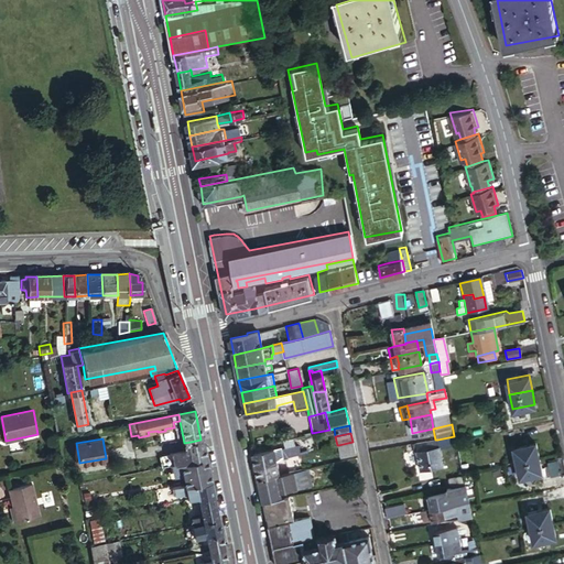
[(437,440),(435,440),(425,442),(431,467),(443,465),(437,440)]
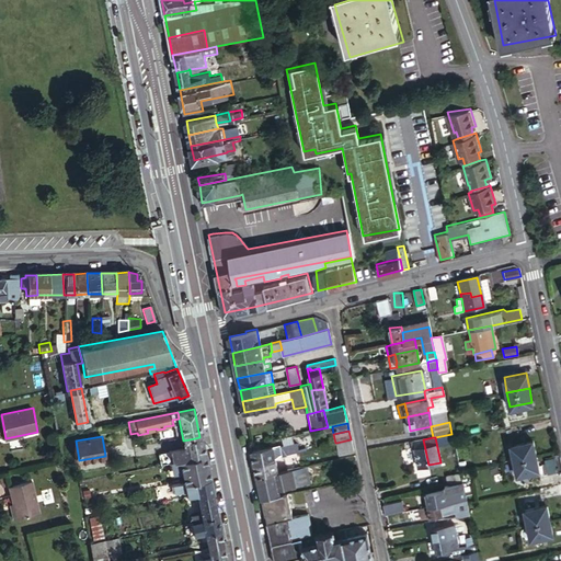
[(339,454),(353,450),(351,439),(336,443),(339,454)]
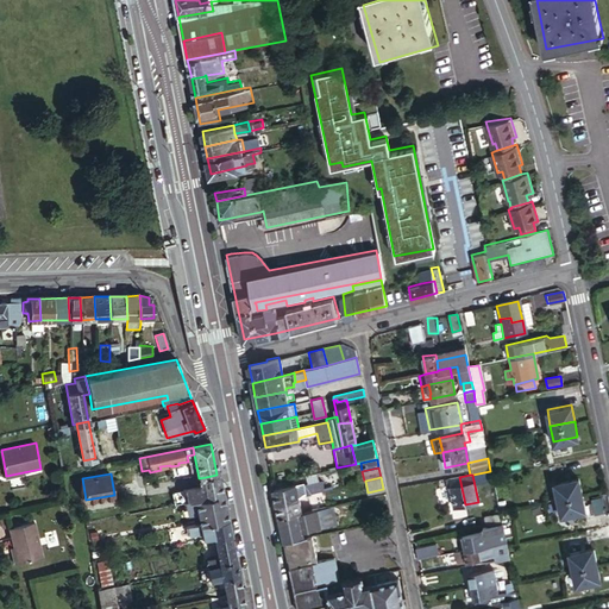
[(465,504),(459,477),(447,479),(453,507),(465,504)]
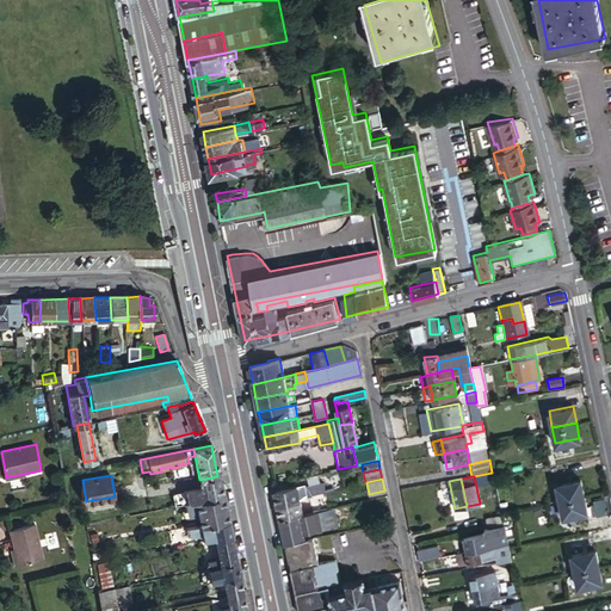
[(560,500),(584,495),(580,480),(557,485),(560,500)]
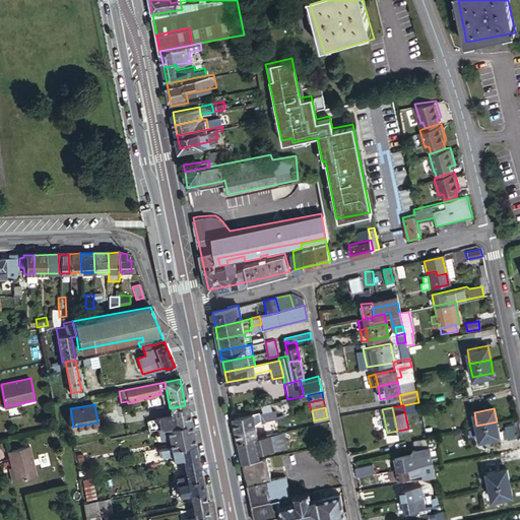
[(167,426),(188,421),(186,411),(177,413),(150,418),(151,429),(167,426)]
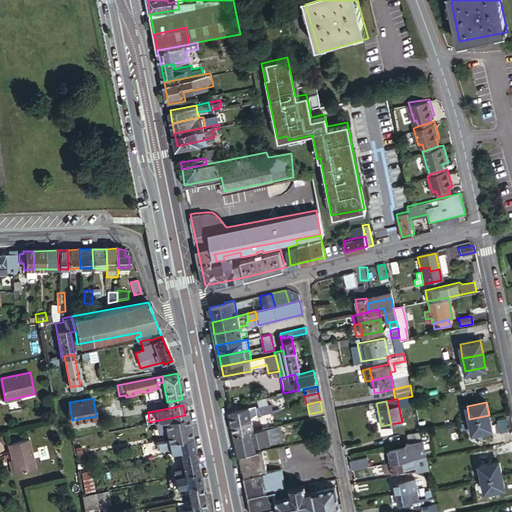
[(232,422),(250,418),(257,414),(269,412),(267,405),(248,409),(248,407),(230,410),(232,422)]
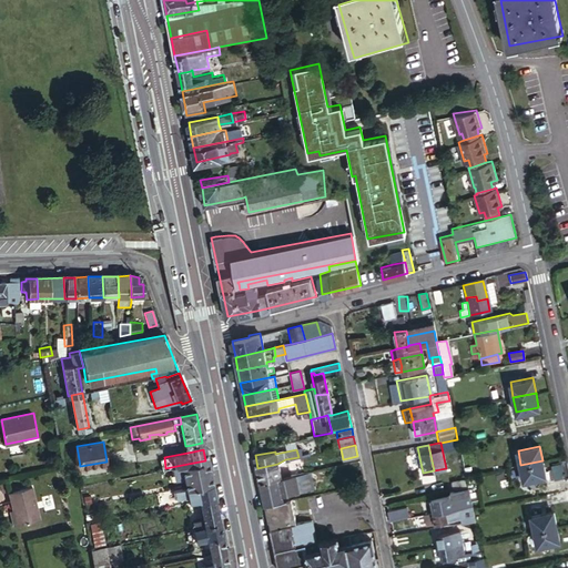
[(186,488),(210,483),(205,460),(182,465),(186,488)]
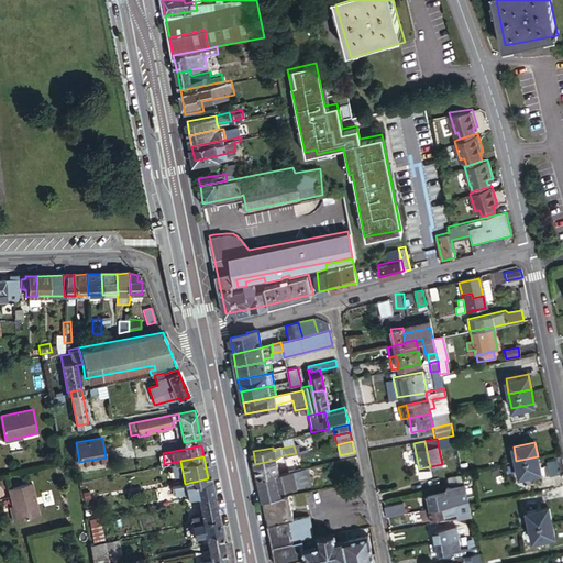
[(540,472),(538,456),(516,461),(519,476),(540,472)]
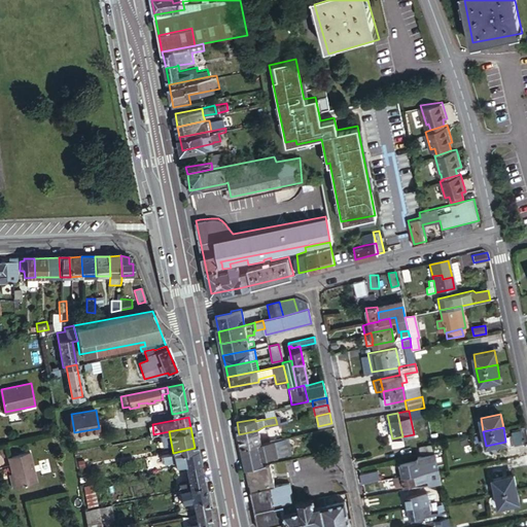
[(239,434),(242,446),(260,443),(257,430),(239,434)]
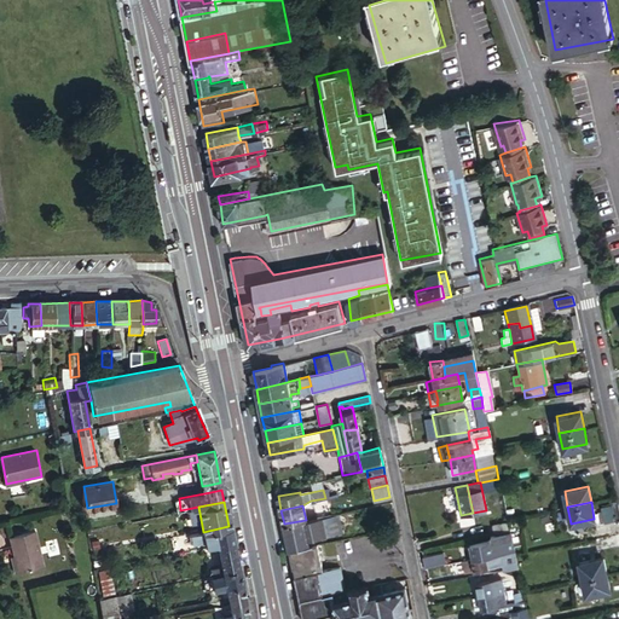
[(289,549),(311,544),(311,542),(327,538),(327,536),(340,533),(336,513),(306,520),(284,524),(289,549)]
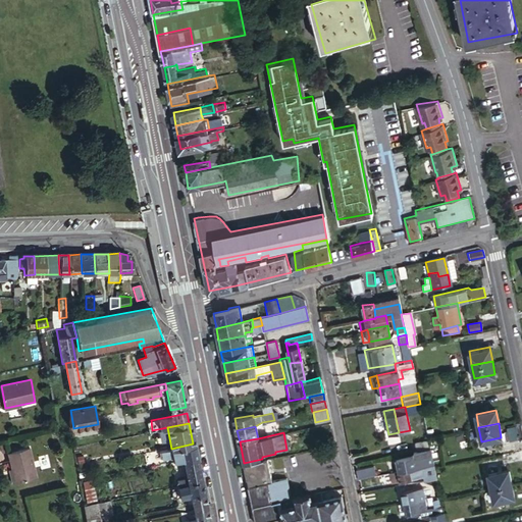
[(429,448),(427,438),(413,441),(415,451),(429,448)]
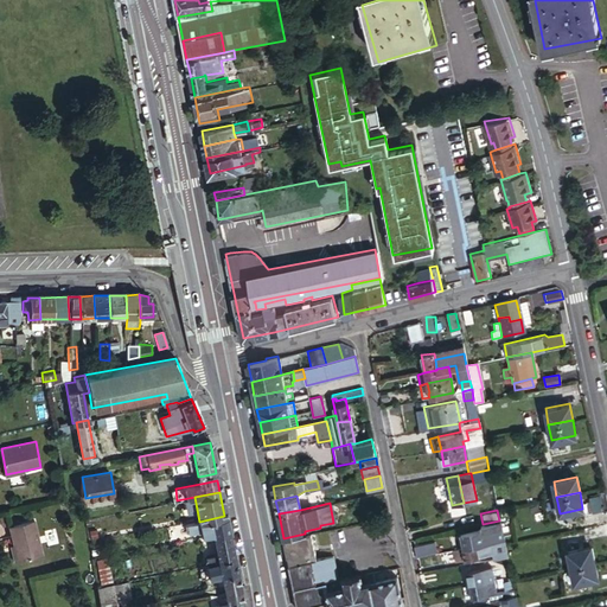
[(202,536),(212,534),(228,530),(224,516),(199,522),(187,523),(189,532),(200,530),(202,536)]
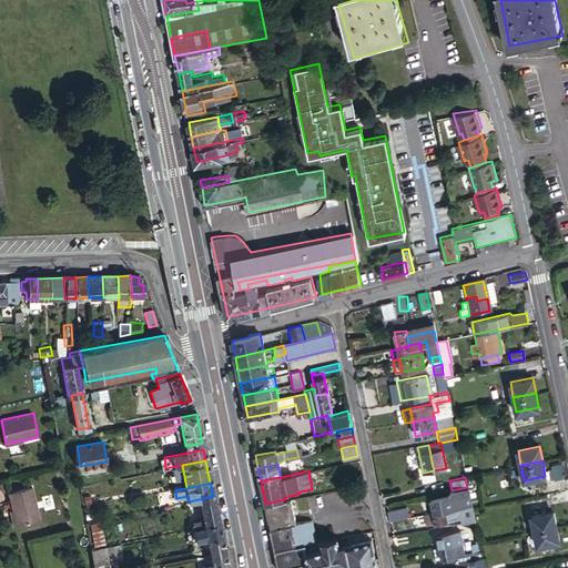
[(344,497),(365,494),(363,485),(343,488),(344,497)]
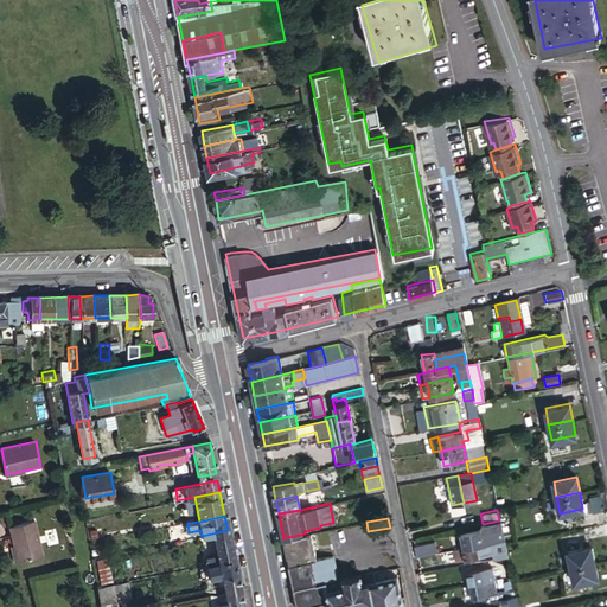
[(34,521),(10,526),(13,544),(16,561),(42,555),(34,521)]
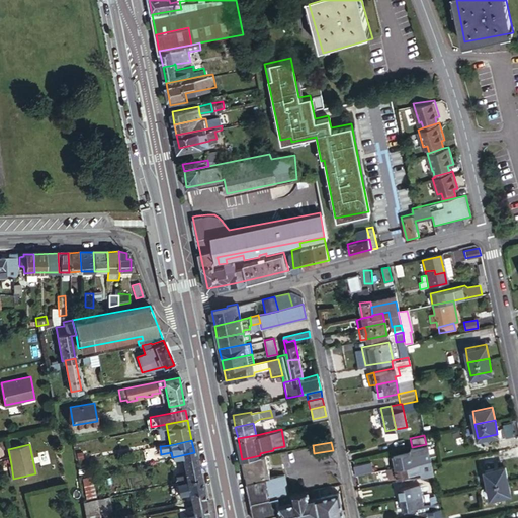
[(393,454),(395,466),(421,461),(418,450),(427,448),(426,444),(412,447),(410,447),(411,451),(393,454)]
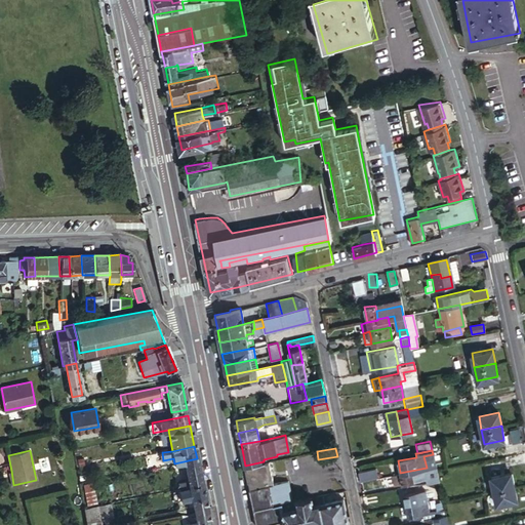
[(427,469),(435,467),(433,454),(423,456),(427,468),(427,469)]
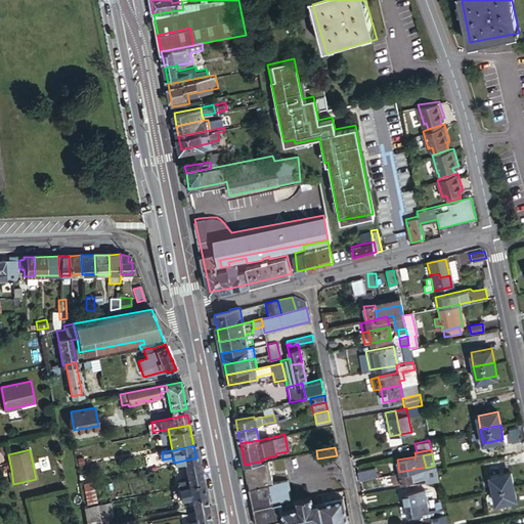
[(197,457),(183,461),(187,479),(178,480),(179,487),(188,486),(187,483),(202,481),(197,457)]
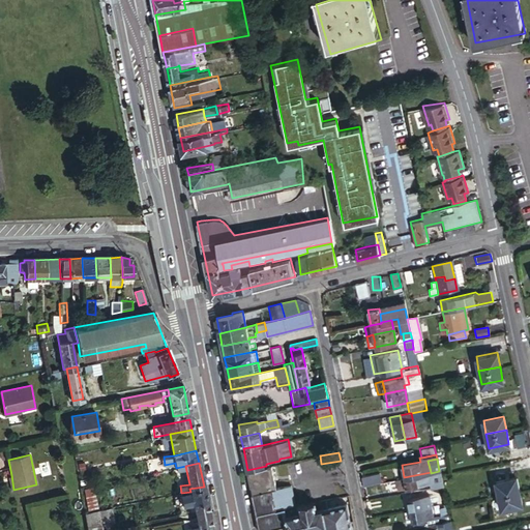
[(247,470),(249,482),(269,478),(266,466),(247,470)]
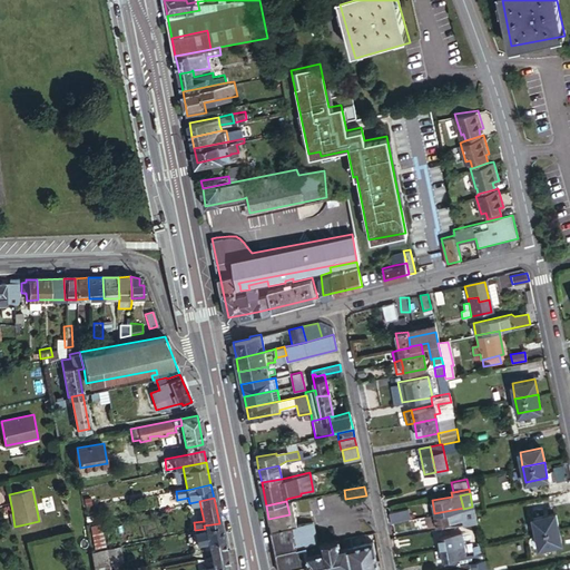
[(389,510),(391,521),(410,518),(408,507),(389,510)]
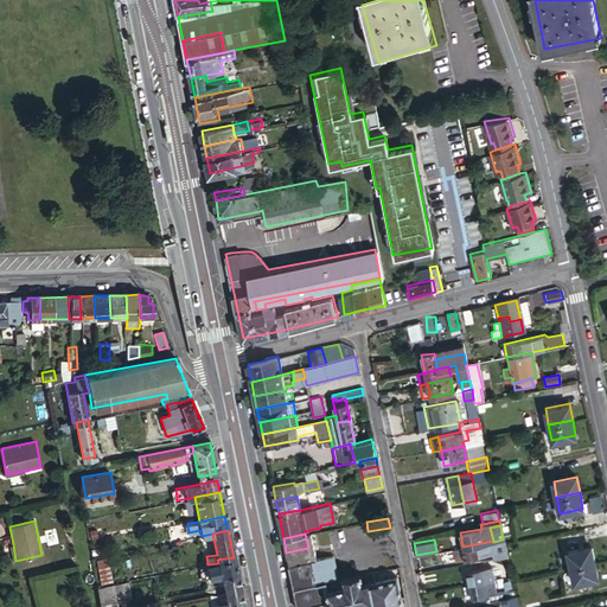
[(506,555),(503,540),(493,542),(493,541),(462,547),(465,558),(478,556),(477,555),(492,551),(493,557),(506,555)]
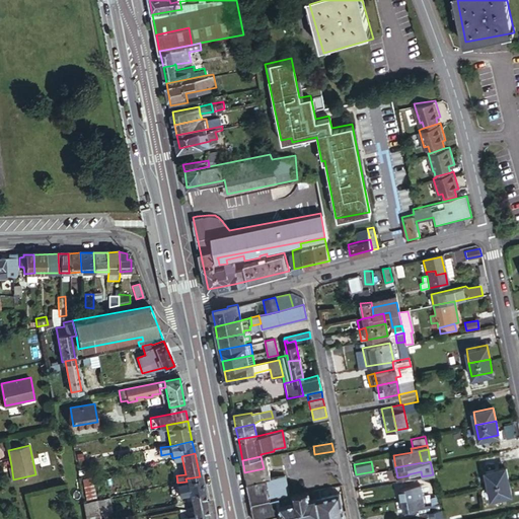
[(244,472),(246,483),(266,478),(270,499),(279,497),(289,495),(284,474),(270,477),(268,467),(264,468),(244,472)]
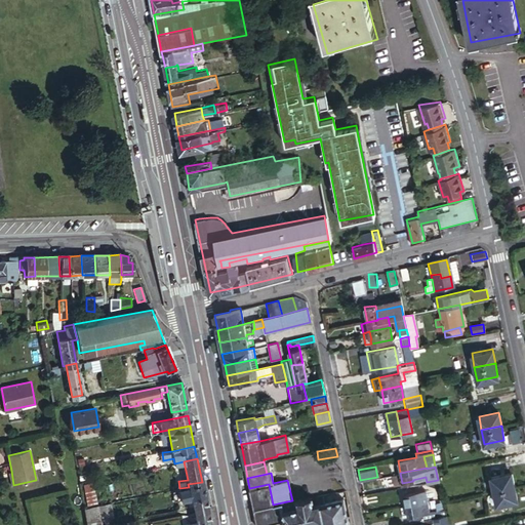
[(402,483),(400,473),(392,474),(394,484),(402,483)]
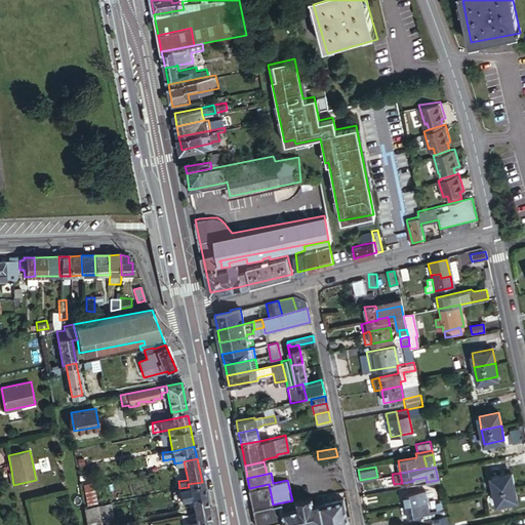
[(493,490),(514,486),(511,473),(490,477),(493,490)]
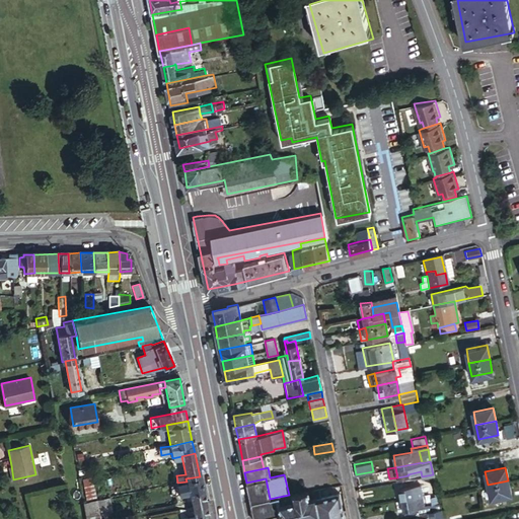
[(83,477),(86,499),(97,497),(93,475),(83,477)]
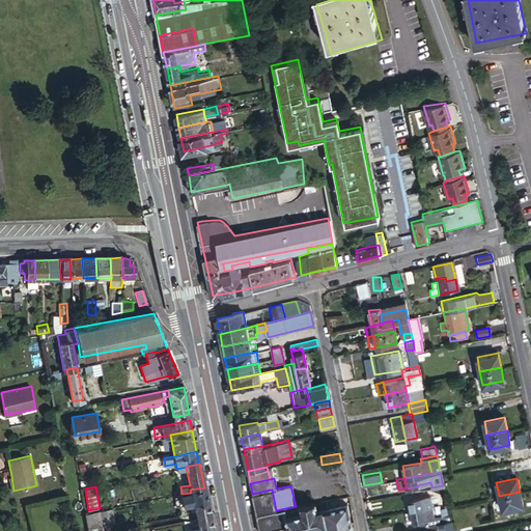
[(173,496),(175,506),(193,503),(206,500),(204,487),(190,490),(191,493),(182,494),(173,496)]
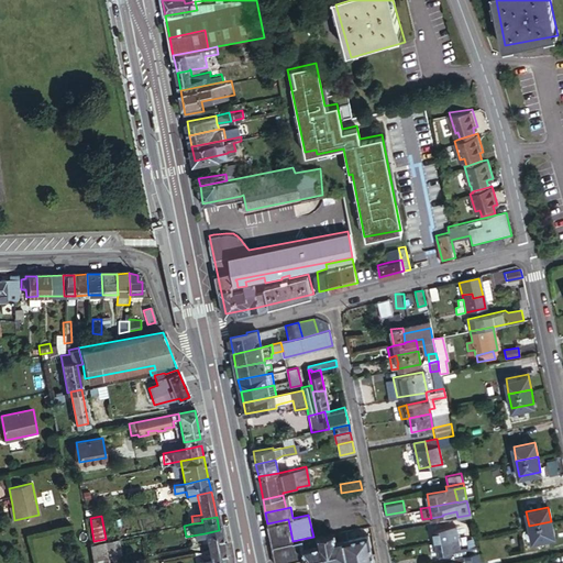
[(267,523),(275,562),(288,562),(290,562),(290,561),(306,558),(302,539),(293,541),(288,519),(267,523)]
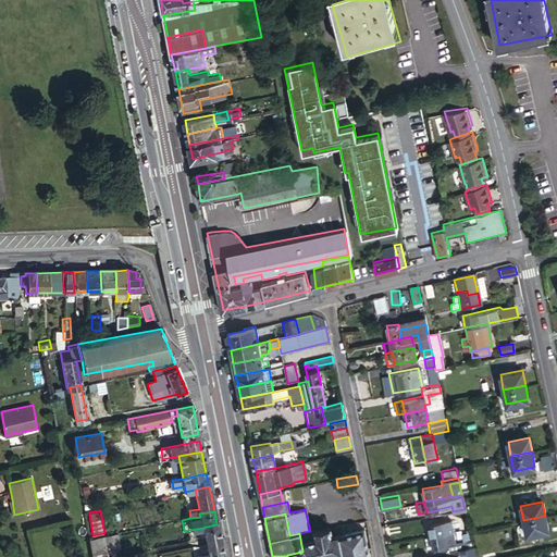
[(548,531),(545,516),(523,520),(527,535),(548,531)]
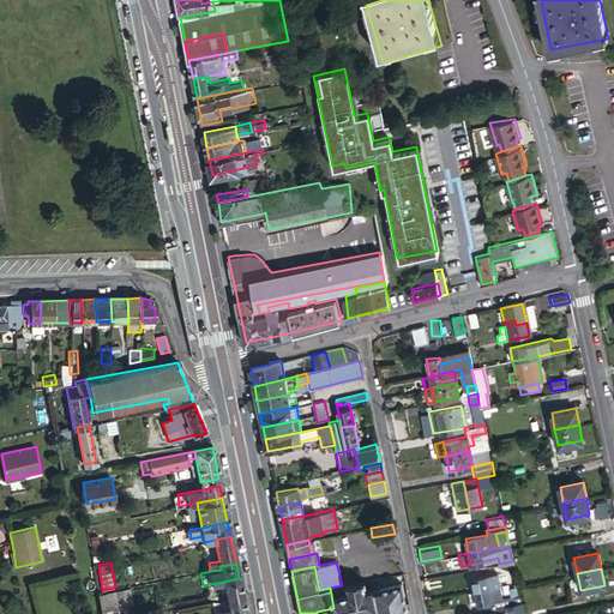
[(475,591),(498,587),(495,573),(473,578),(475,591)]
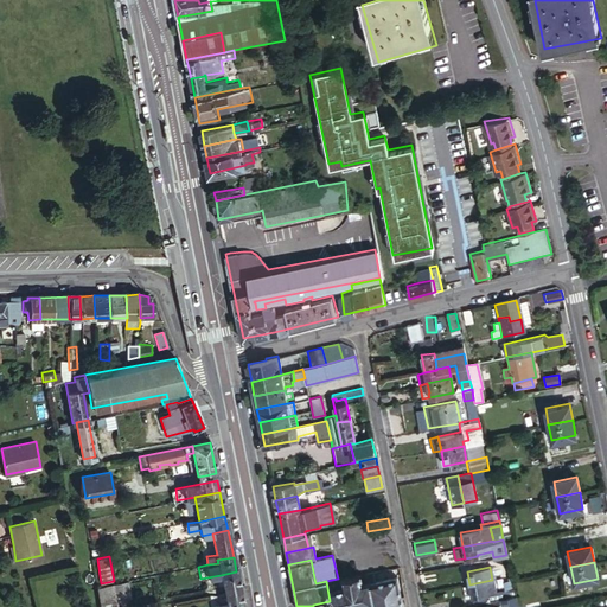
[(223,592),(240,588),(236,572),(221,575),(223,592)]
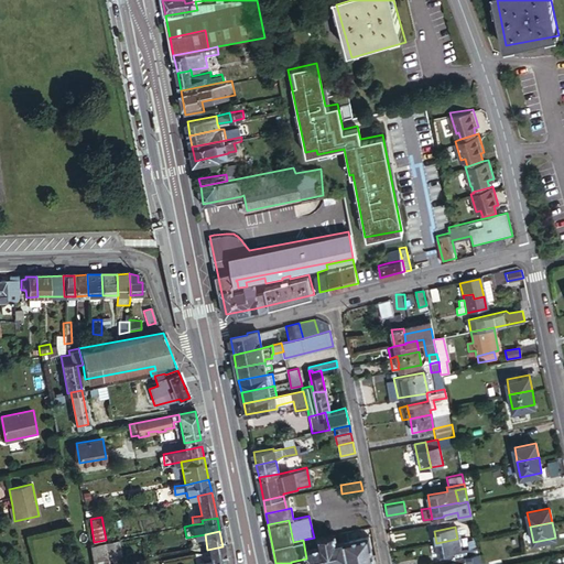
[(306,559),(307,563),(333,563),(334,563),(333,563),(346,563),(346,561),(348,561),(349,563),(375,563),(369,537),(349,541),(347,531),(314,538),(303,540),(306,559)]
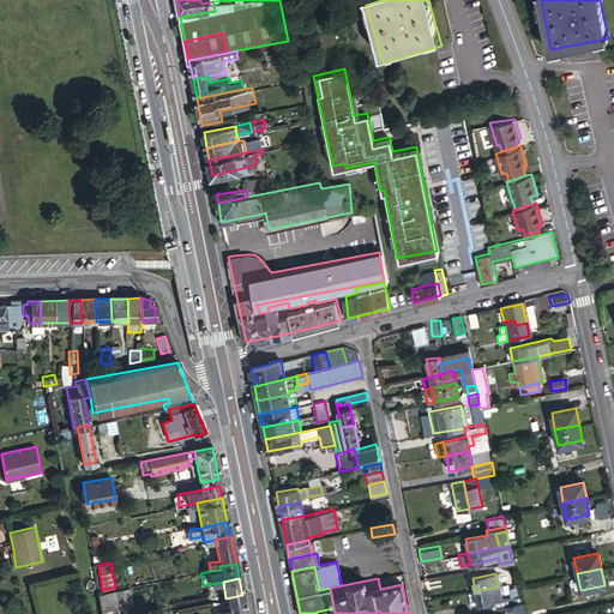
[(519,596),(517,583),(513,584),(513,588),(507,589),(509,597),(519,596)]
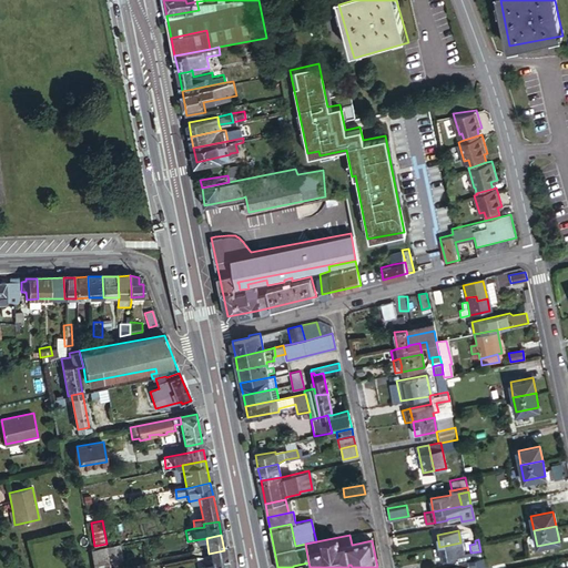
[(91,548),(93,567),(108,567),(110,567),(108,559),(122,556),(120,543),(91,548)]
